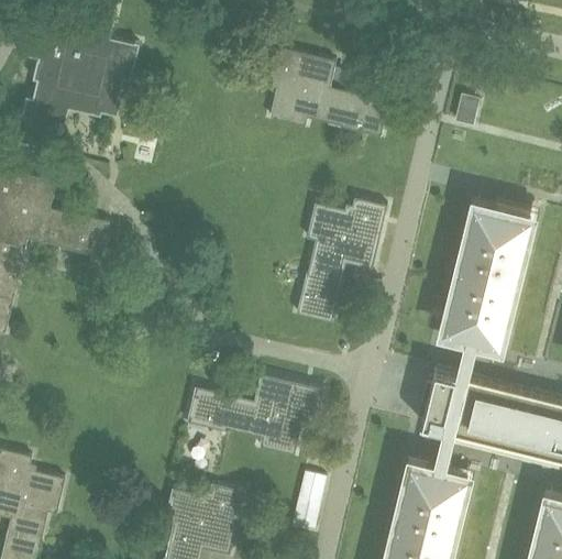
[(63,130),(68,109),(100,116),(101,112),(117,116),(121,97),(118,96),(122,78),(129,79),(138,44),(109,37),(117,2),(114,2),(106,0),(36,0),(28,40),(24,56),(37,59),(32,79),(36,80),(32,99),(26,97),(22,116),(26,117),(25,121),(63,130)]
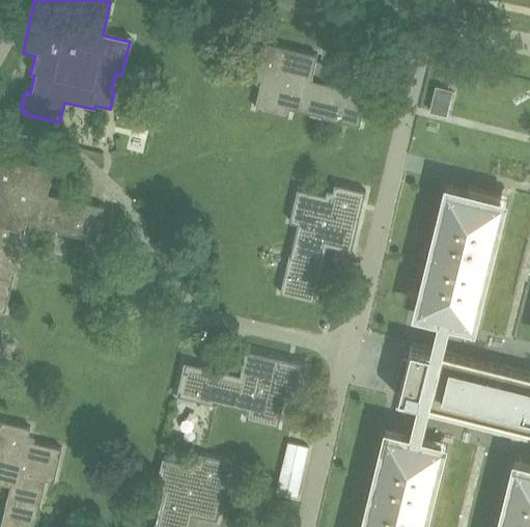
[(259,82),(253,111),(286,119),(288,111),(319,117),(318,119),(358,129),(366,95),(310,82),(314,63),(316,57),(256,43),(249,74),(258,76),(256,82),(259,82)]
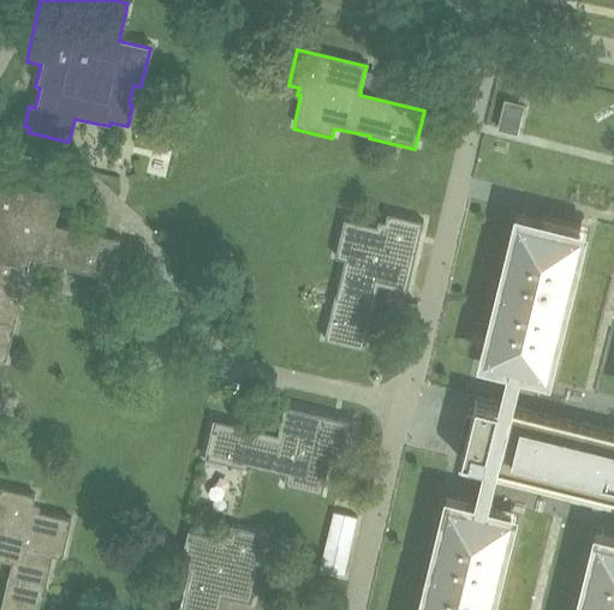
[(505,101),(498,130),(517,135),(524,106),(505,101)]
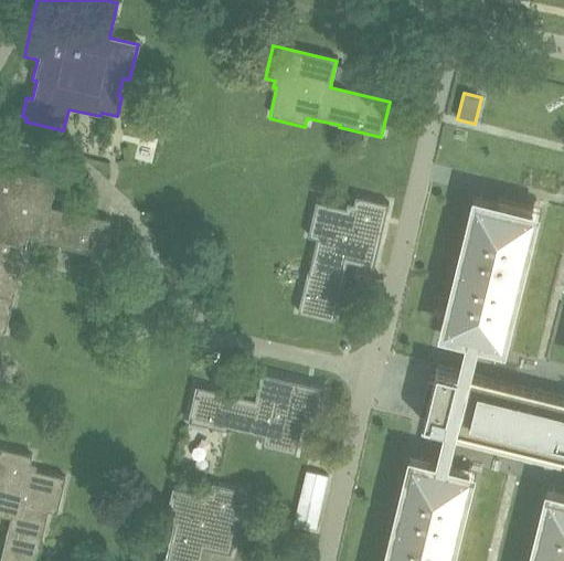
[(0,334),(4,335),(24,249),(27,239),(60,246),(59,249),(100,258),(109,222),(50,209),(56,182),(0,168),(0,334)]
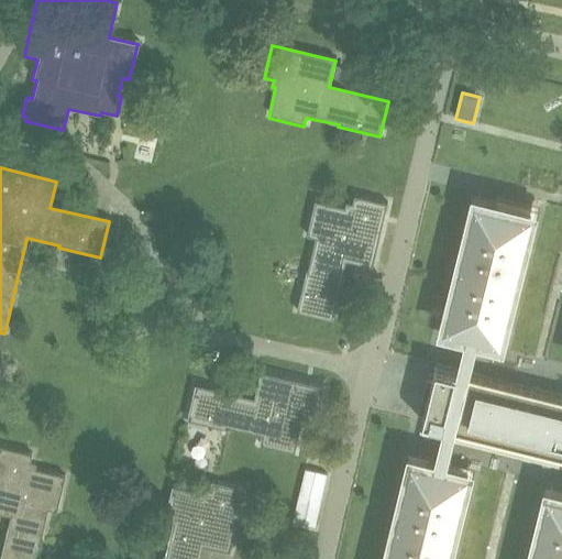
[(372,269),(386,205),(353,197),(351,207),(345,206),(344,209),(313,203),(306,238),(315,240),(307,272),(305,272),(296,314),(331,321),(345,263),(372,269)]
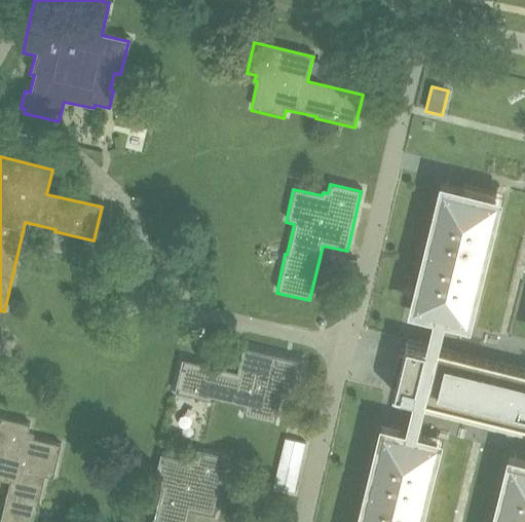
[(369,493),(362,521),(417,521),(437,445),(416,441),(424,405),(458,413),(484,419),(524,430),(524,467),(512,464),(496,521),(524,521),(524,373),(458,358),(438,352),(446,317),(458,320),(467,322),(473,301),(496,203),(458,194),(444,191),(441,206),(415,309),(436,314),(426,349),(406,344),(394,397),(414,402),(405,438),(384,433),(369,493)]
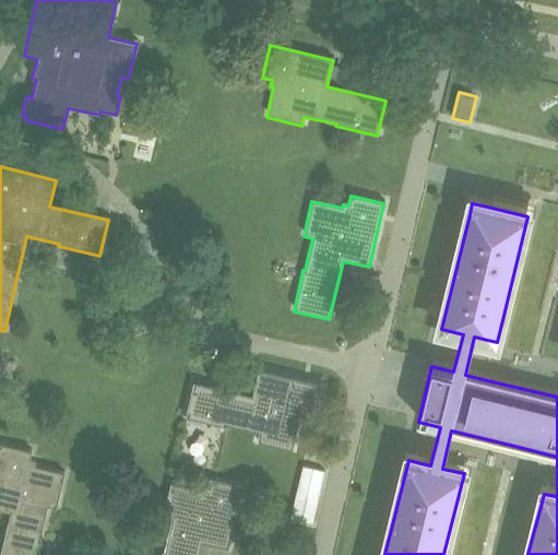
[(313,418),(321,386),(258,370),(251,397),(192,384),(185,418),(226,428),(226,426),(258,434),(257,444),(292,451),(298,421),(303,422),(304,416),(313,418)]
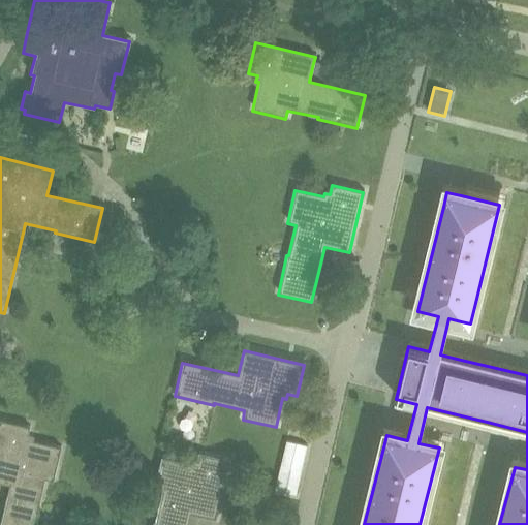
[(53,482),(60,449),(32,441),(32,438),(27,437),(29,428),(0,421),(0,484),(9,486),(6,499),(0,524),(35,524),(38,511),(37,511),(44,480),(53,482)]
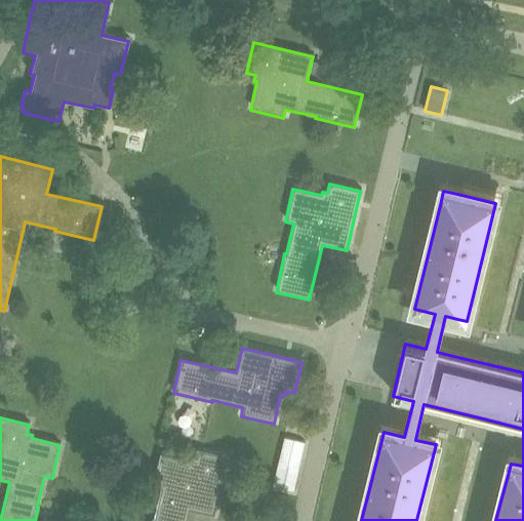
[(213,517),(228,457),(197,450),(194,459),(189,457),(188,461),(160,454),(152,487),(160,489),(153,520),(152,519),(152,520),(186,520),(189,511),(213,517)]
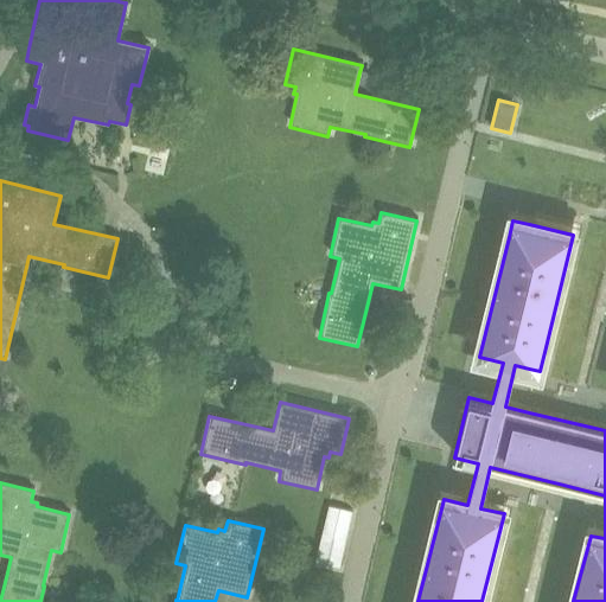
[(352,575),(355,549),(332,546),(330,572),(352,575)]
